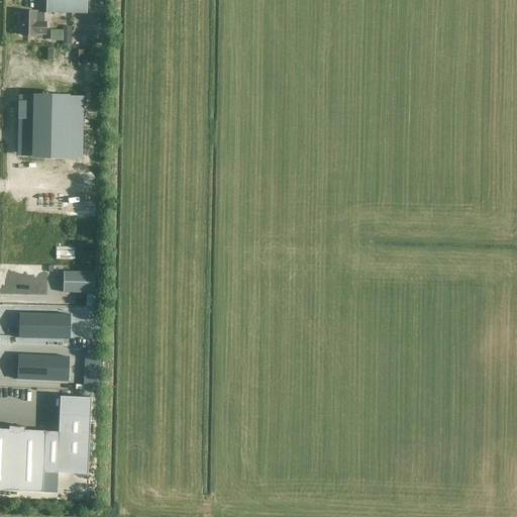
[(86,0),(45,0),(45,12),(86,13),(86,0)]
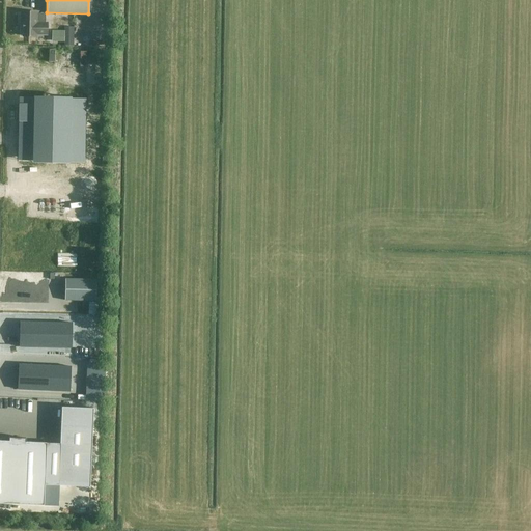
[(37,12),(21,12),(21,24),(23,24),(23,36),(36,36),(36,34),(47,35),(47,23),(45,23),(46,14),(37,14),(37,12)]
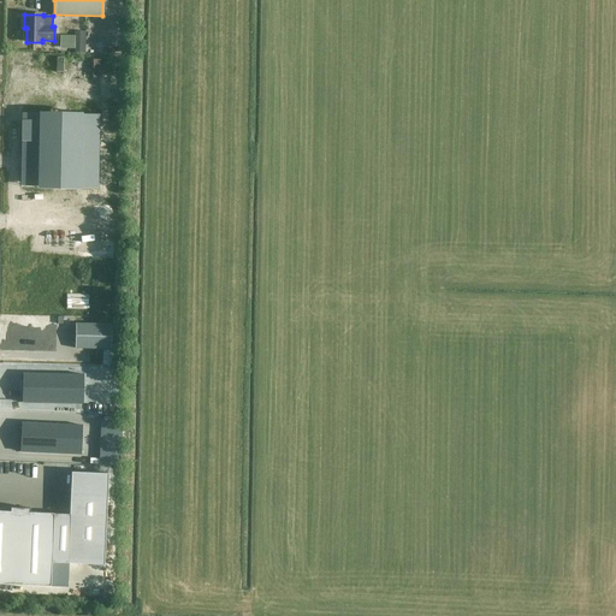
[(23,114),(21,187),(39,187),(39,188),(81,189),(81,188),(99,188),(100,117),(82,116),(82,114),(40,113),(40,114),(23,114)]
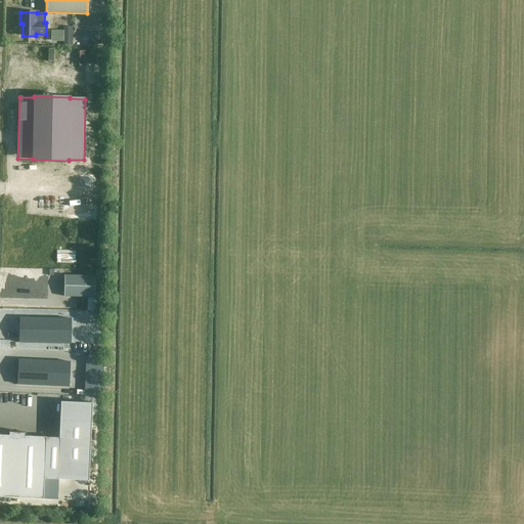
[(91,275),(60,274),(59,295),(90,296),(91,275)]
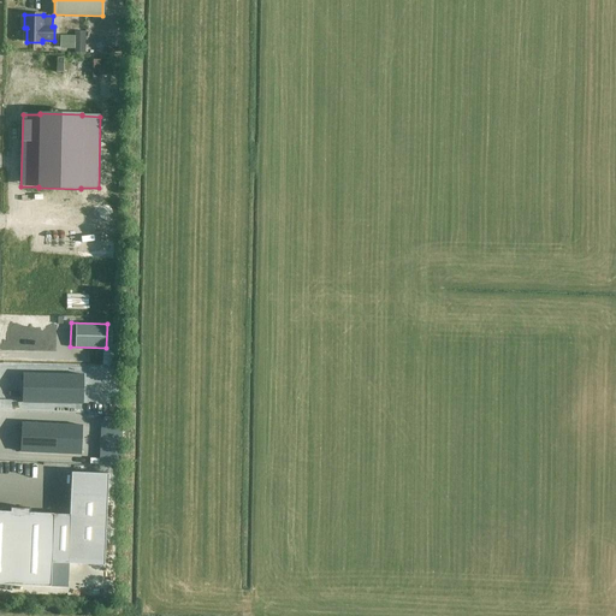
[(22,424),(21,452),(82,454),(82,425),(22,424)]
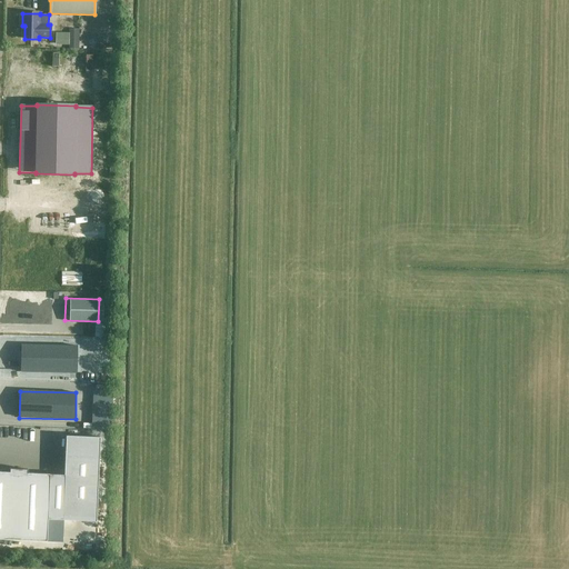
[(50,475),(28,473),(28,469),(9,469),(9,472),(0,471),(0,539),(47,542),(50,475)]
